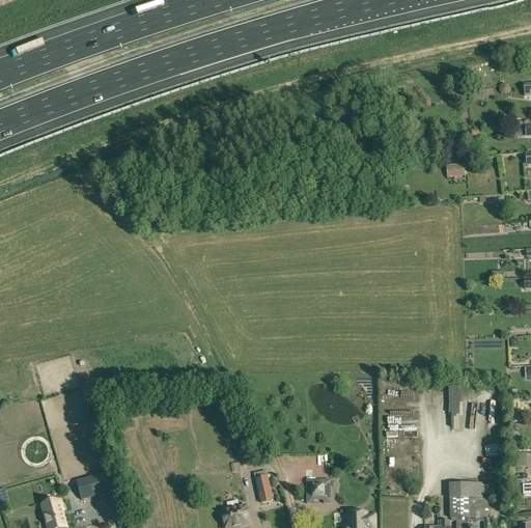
[(522,124),(510,124),(511,133),(522,133),(522,124)]
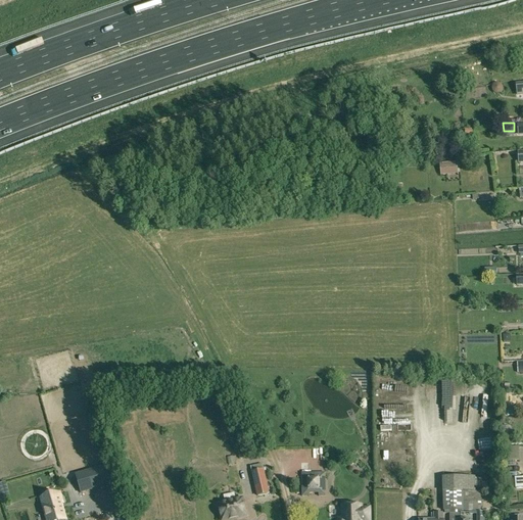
[(440,172),(458,171),(457,159),(439,161),(440,172)]
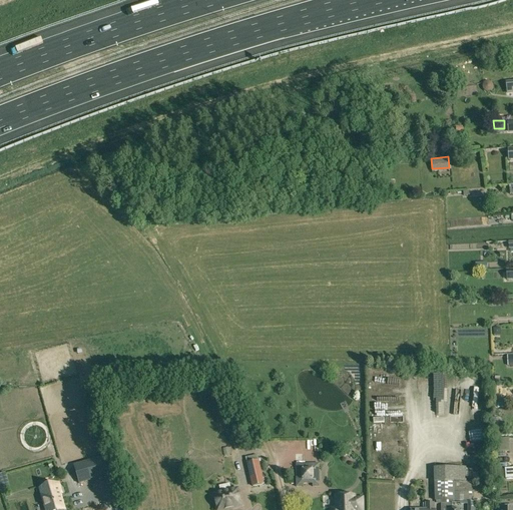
[(389,385),(389,376),(378,376),(378,385),(389,385)]
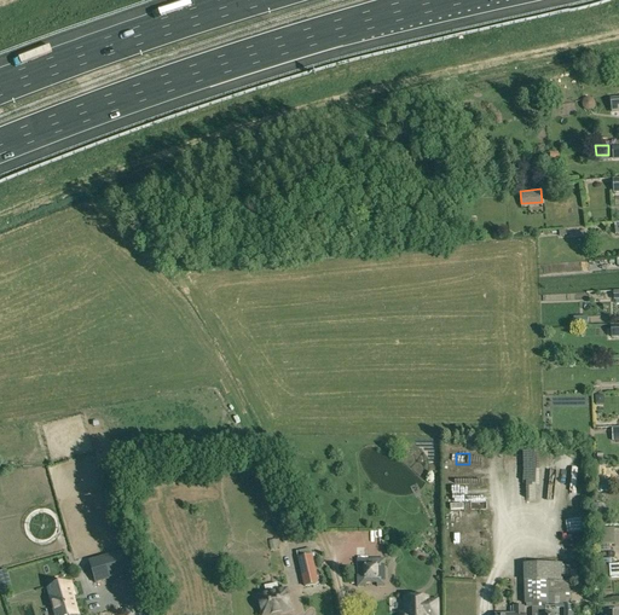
[(479,497),(478,486),(457,489),(460,500),(479,497)]
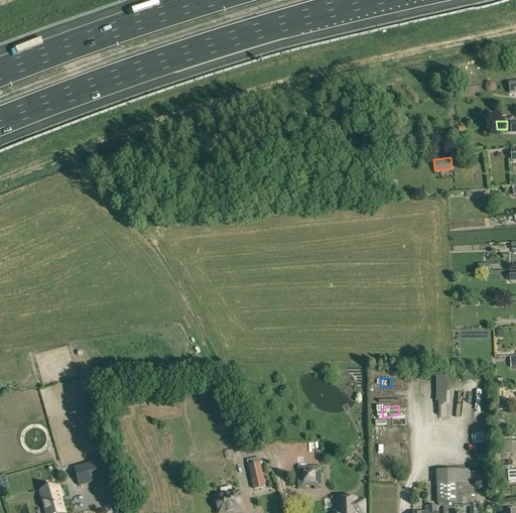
[(511,438),(498,438),(499,453),(512,452),(511,438)]
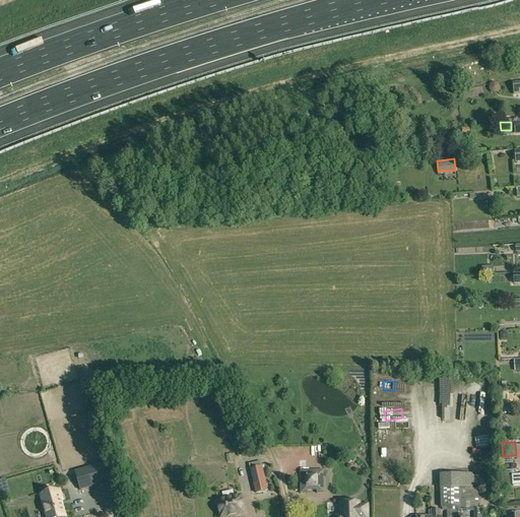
[(80,486),(90,482),(108,477),(103,460),(75,468),(77,475),(80,486)]
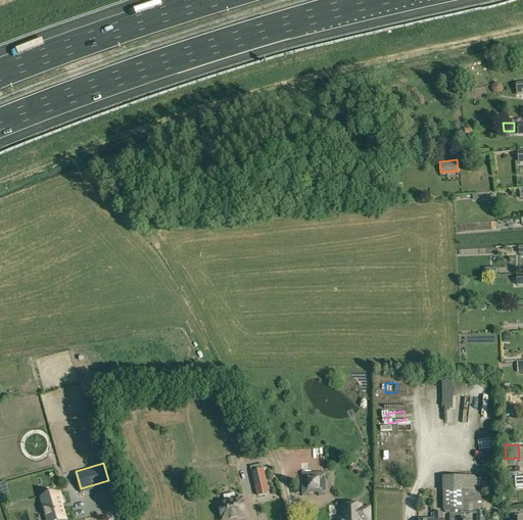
[(263,468),(251,470),(257,492),(268,490),(263,468)]
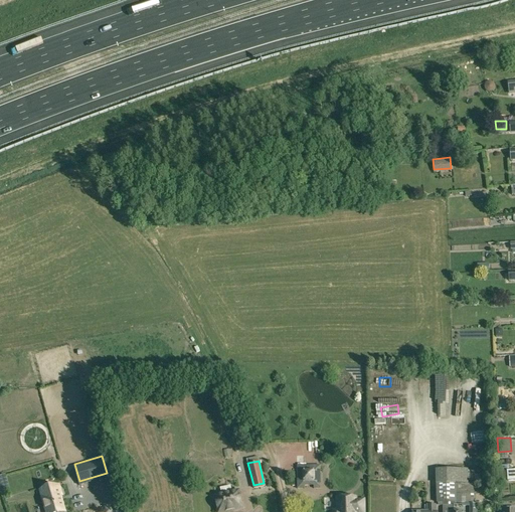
[(297,486),(320,486),(320,463),(297,463),(297,486)]
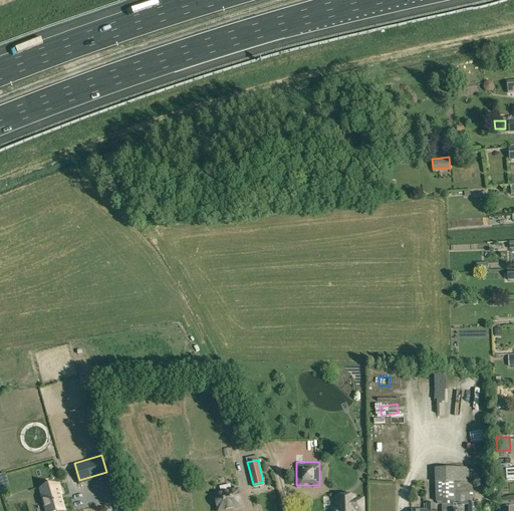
[(467,480),(467,467),(467,466),(435,467),(436,500),(455,499),(455,481),(467,480)]
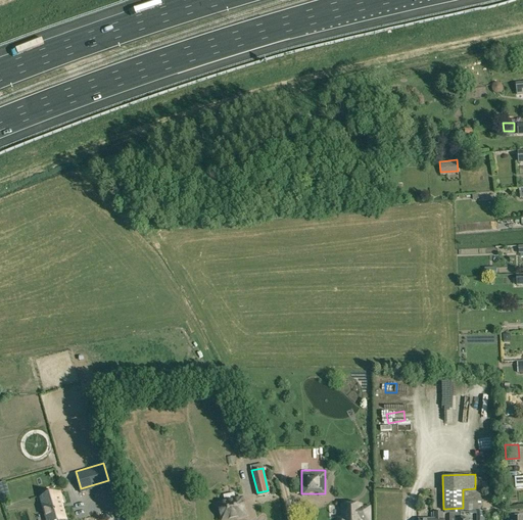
[(481,475),(475,475),(475,488),(463,489),(463,508),(472,508),(481,509),(480,485),(481,485),(481,475)]
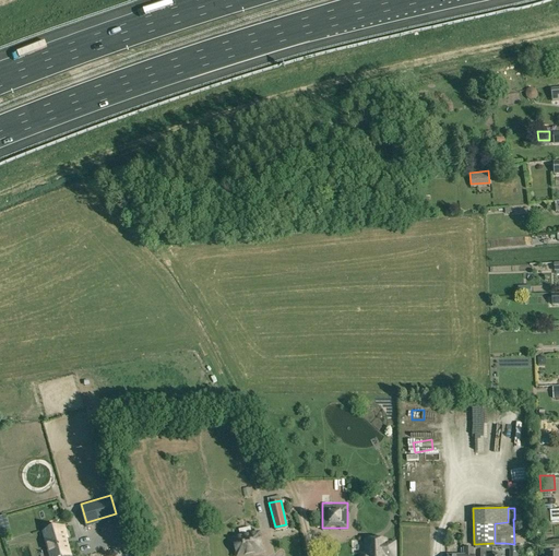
[(6,512),(0,513),(0,525),(9,523),(6,512)]
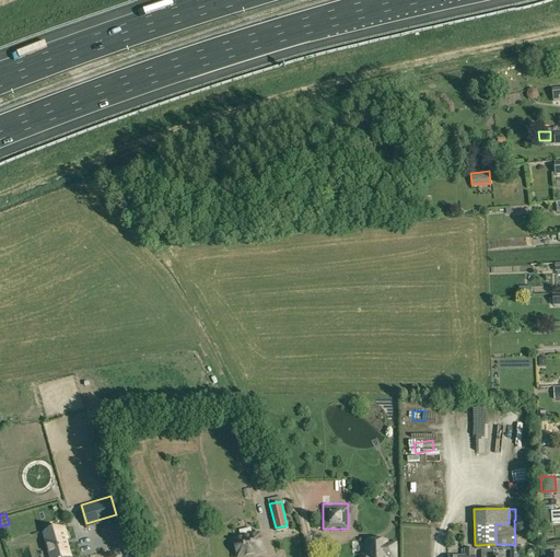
[(55,556),(58,556),(70,554),(65,536),(67,536),(65,525),(44,531),(48,546),(53,545),(55,556)]
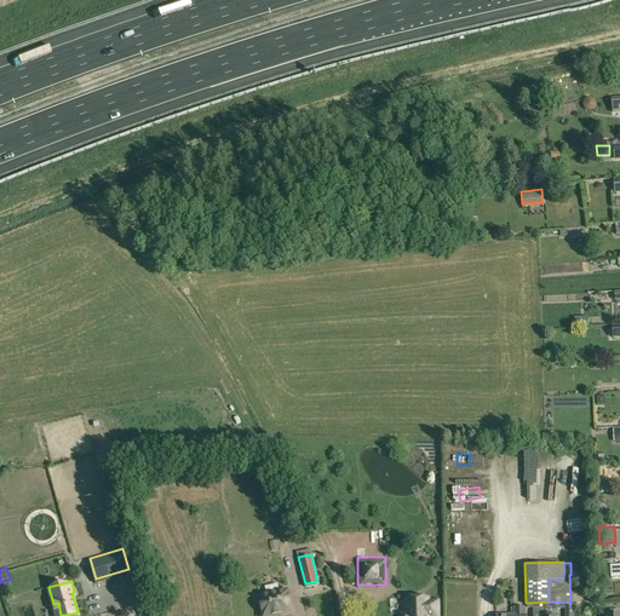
[(258,594),(263,615),(292,608),(287,588),(258,594)]
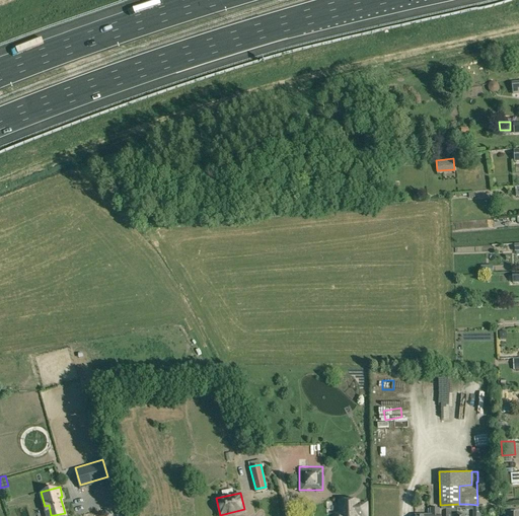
[(358,515),(359,515),(367,515),(367,502),(359,502),(359,499),(343,499),(343,511),(336,511),(335,515),(358,515)]
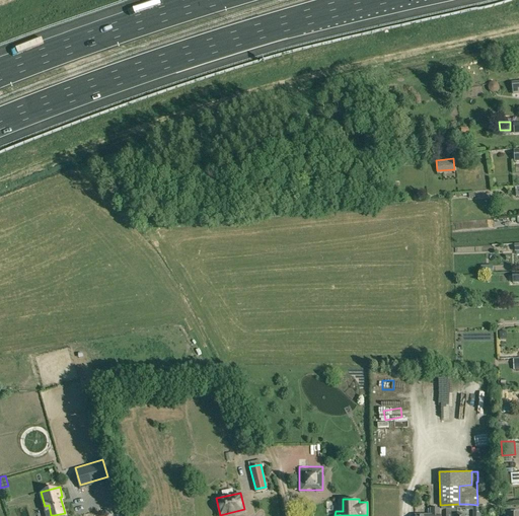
[(439,506),(428,507),(428,514),(416,514),(415,515),(439,515),(440,514),(439,514),(439,506)]
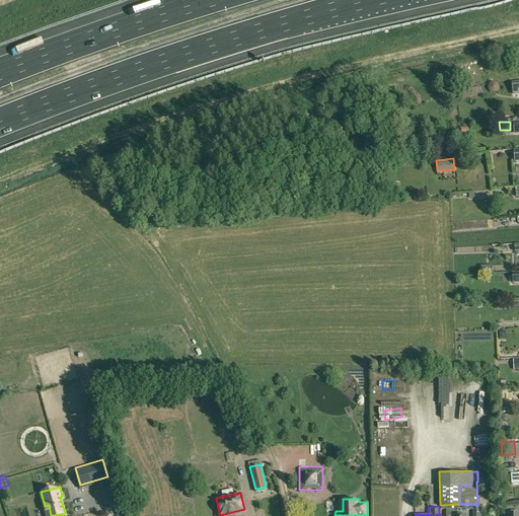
[(445,515),(447,515),(453,515),(452,515),(466,515),(467,514),(457,514),(456,507),(445,507),(445,515)]
